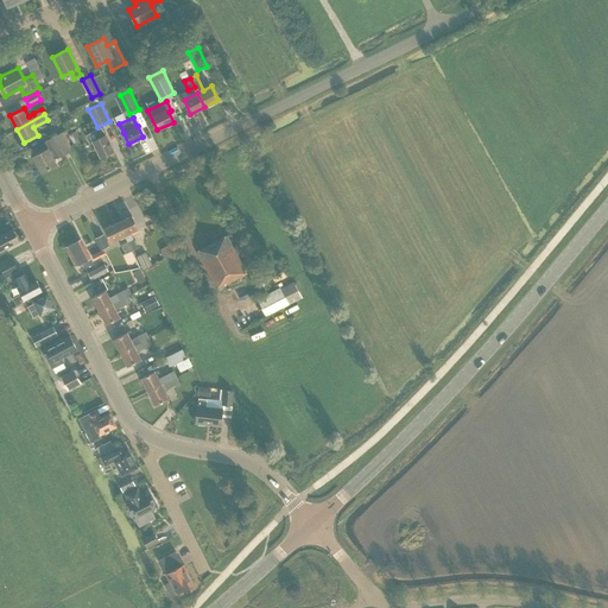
[(101,127),(94,131),(86,135),(89,144),(93,141),(100,158),(114,151),(106,134),(105,134),(101,127)]
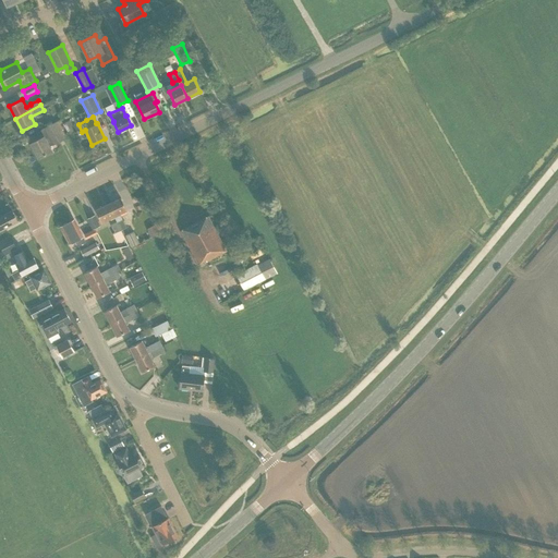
[(38,157),(51,150),(49,146),(53,144),(64,138),(56,122),(45,128),(48,134),(31,143),(38,157)]
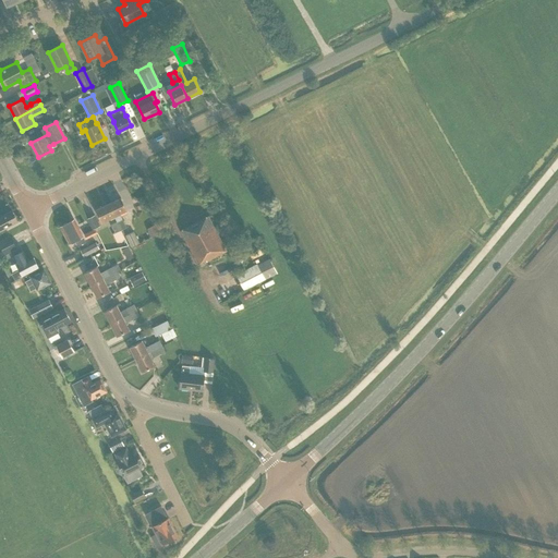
[(117,221),(121,230),(126,228),(120,215),(128,210),(121,197),(108,204),(114,217),(117,221)]
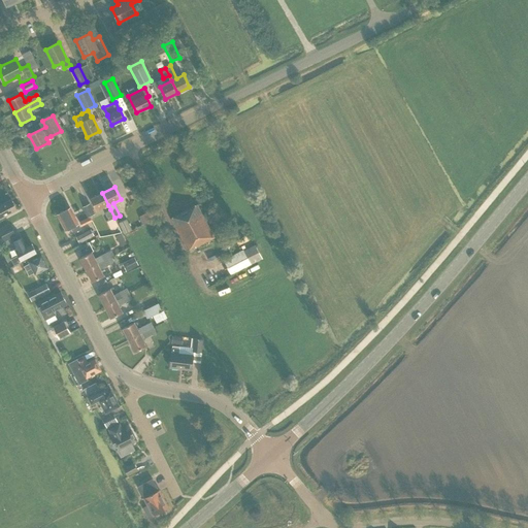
[(96,211),(108,205),(102,193),(91,199),(96,211)]
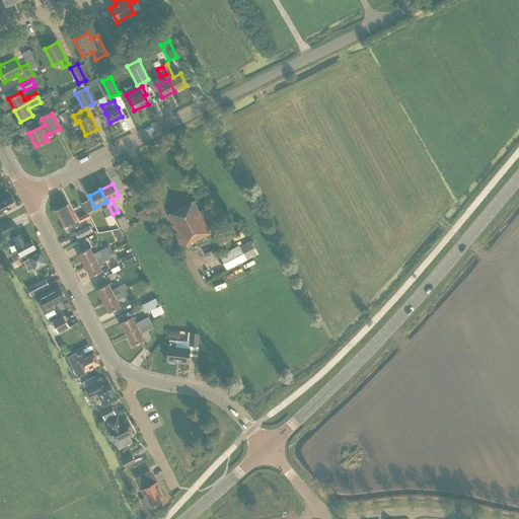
[(0,214),(2,214),(16,206),(11,196),(0,201),(0,214)]
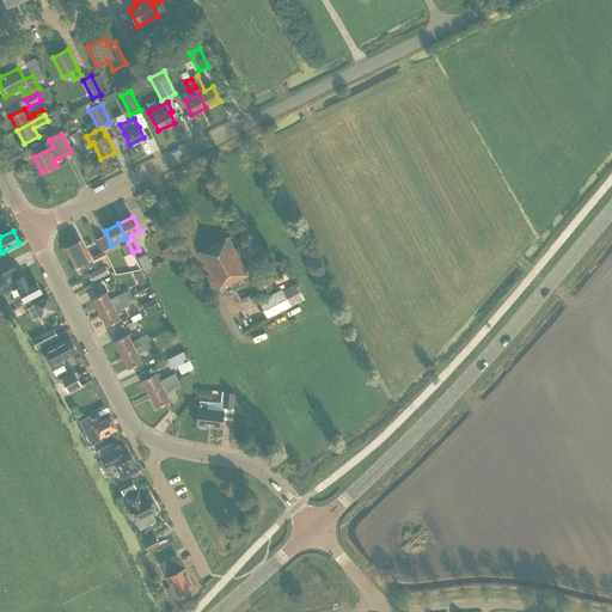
[(104,236),(96,239),(102,252),(110,248),(104,236)]
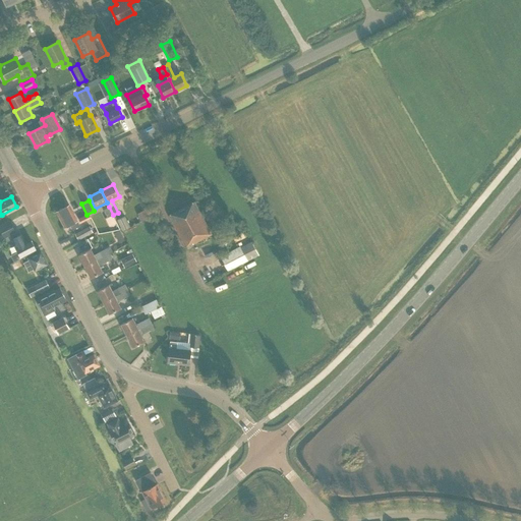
[(194,201),(169,216),(186,248),(212,234),(194,201)]
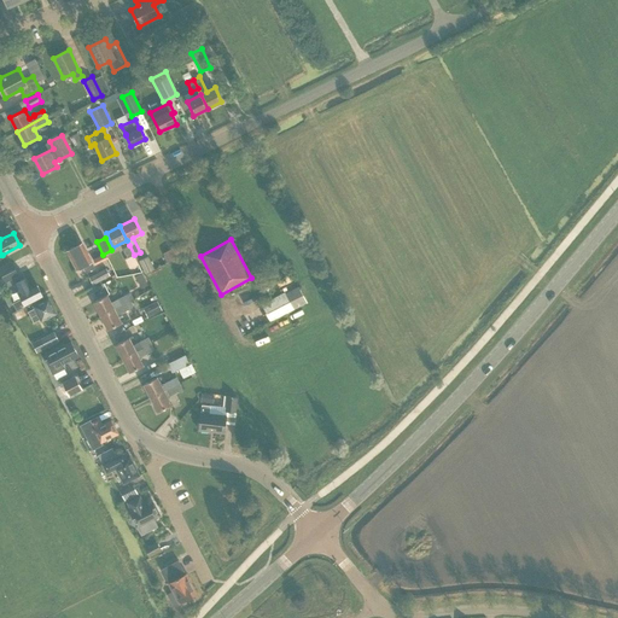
[(95,268),(82,244),(66,251),(76,269),(82,267),(86,273),(95,268)]
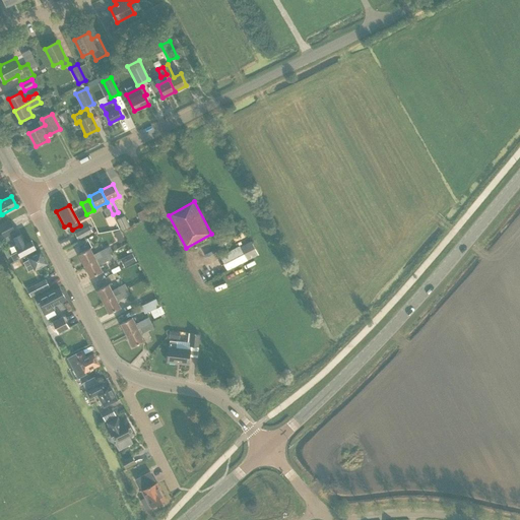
[(113,214),(109,206),(104,209),(107,216),(104,218),(108,226),(117,222),(113,214)]
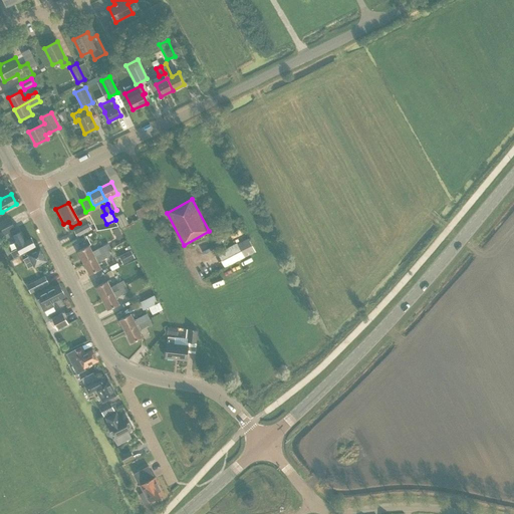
[(129,224),(123,213),(115,217),(120,228),(129,224)]
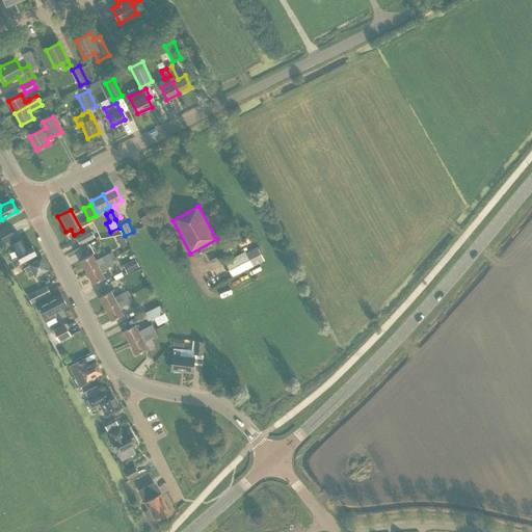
[(16,236),(10,225),(0,230),(0,234),(4,242),(16,236)]
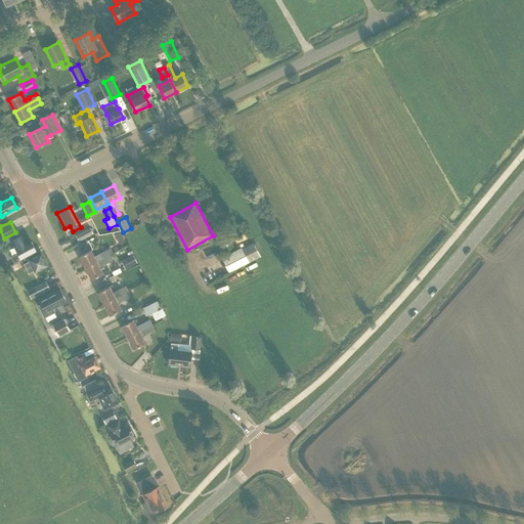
[(90,227),(76,235),(79,242),(93,233),(90,227)]
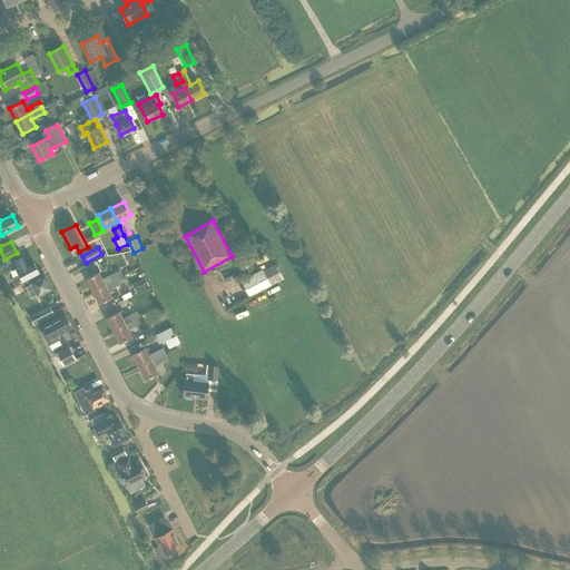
[(20,275),(12,279),(16,286),(40,274),(33,262),(27,265),(22,256),(15,259),(20,268),(17,269),(20,275)]
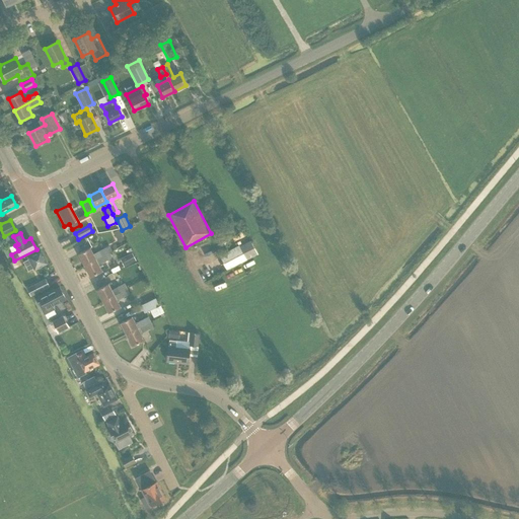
[(250,240),(220,255),(227,270),(257,254),(250,240)]
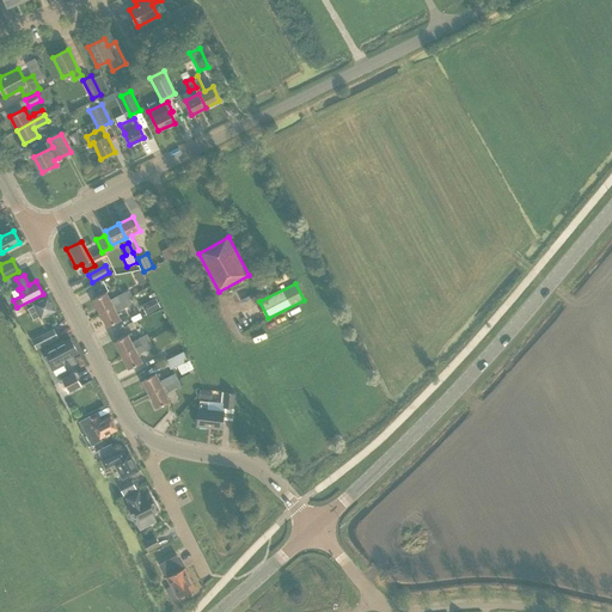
[(93,299),(99,312),(129,298),(132,297),(129,289),(110,299),(106,292),(93,299)]
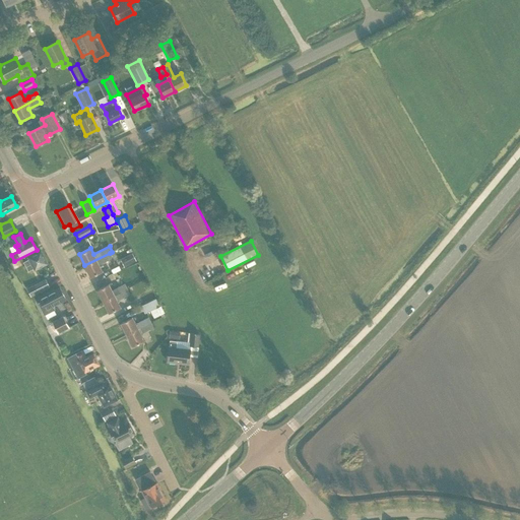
[(47,263),(41,251),(27,258),(28,260),(23,262),(28,271),(33,269),(34,270),(47,263)]
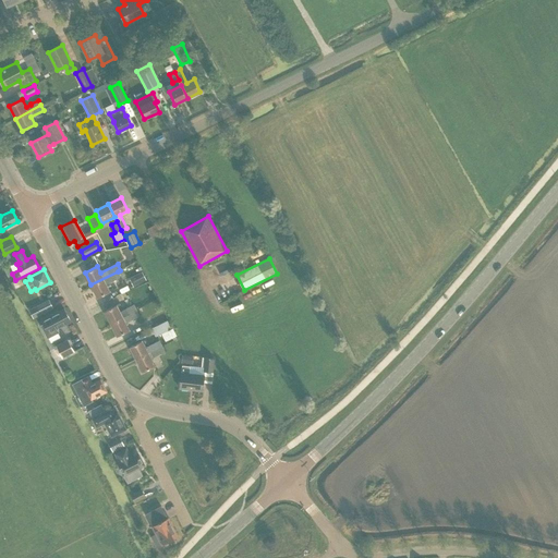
[(120,277),(118,271),(91,284),(97,298),(110,291),(107,284),(120,277)]
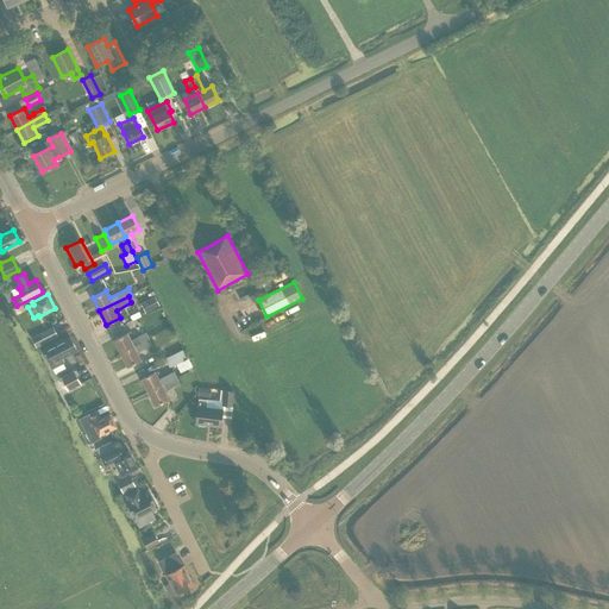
[(162,307),(146,315),(151,325),(167,315),(162,307)]
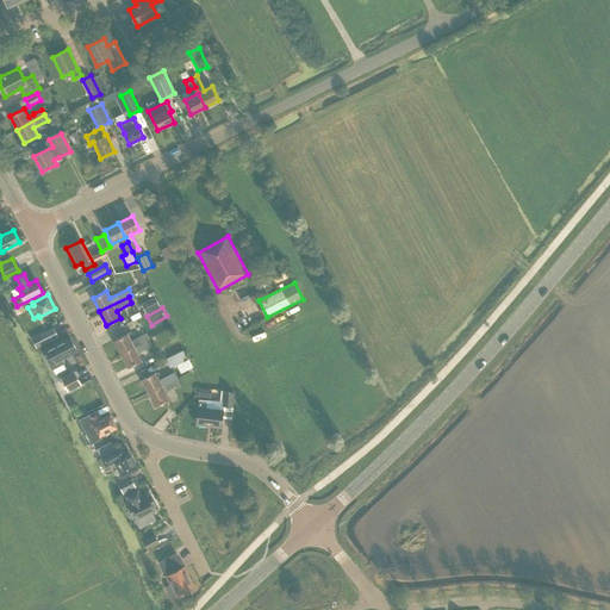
[(55,325),(50,317),(37,324),(42,332),(55,325)]
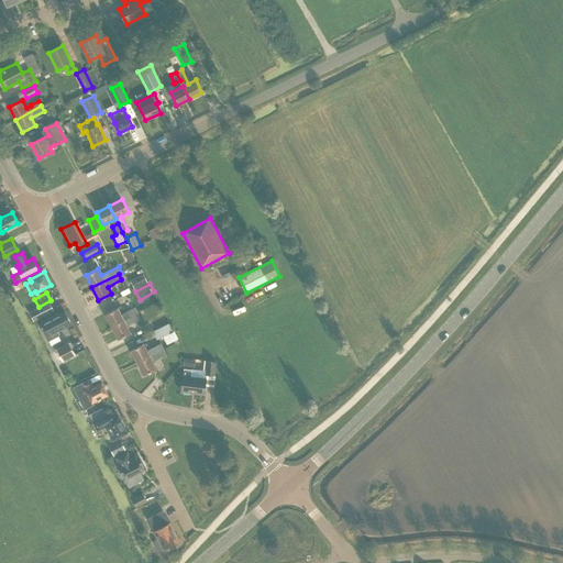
[(42,317),(54,310),(50,302),(37,308),(42,317)]
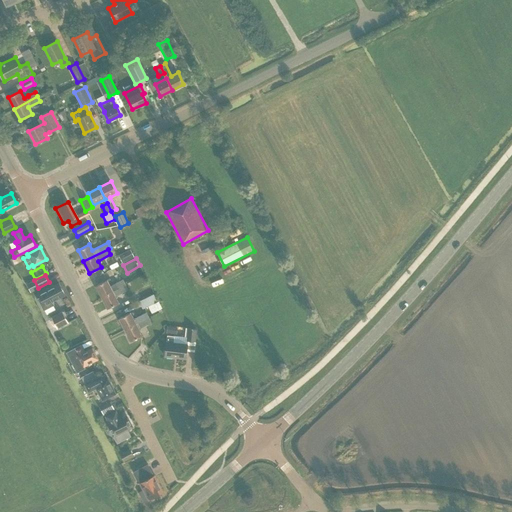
[(96,285),(102,297),(125,285),(123,279),(115,283),(115,285),(111,287),(107,279),(96,285)]
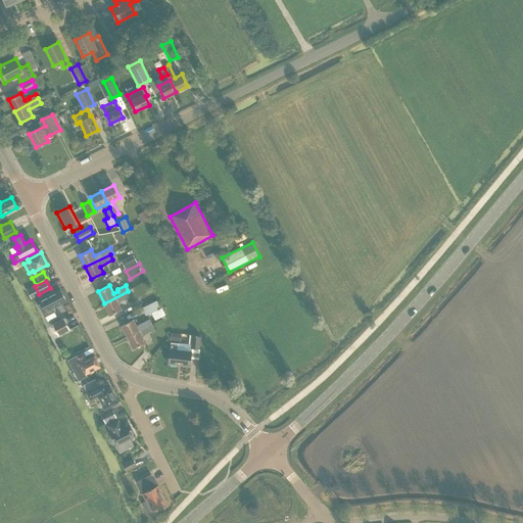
[(36,300),(45,317),(55,312),(53,307),(66,301),(60,289),(54,292),(54,291),(36,300)]
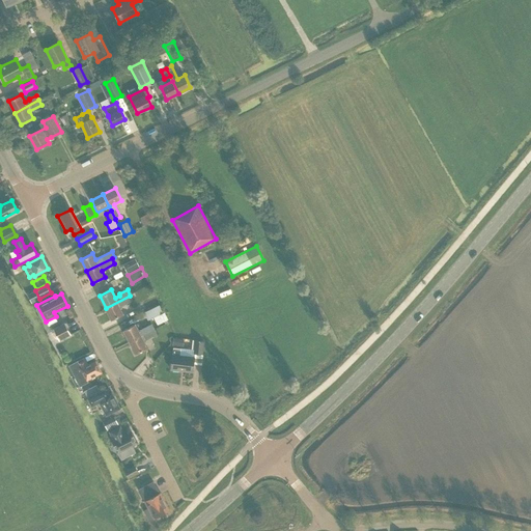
[(133,301),(130,296),(106,308),(111,319),(123,313),(120,307),(133,301)]
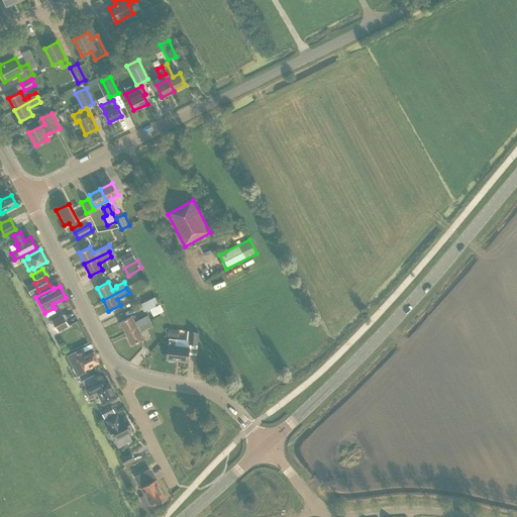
[(159,304),(156,297),(140,304),(144,312),(159,304)]
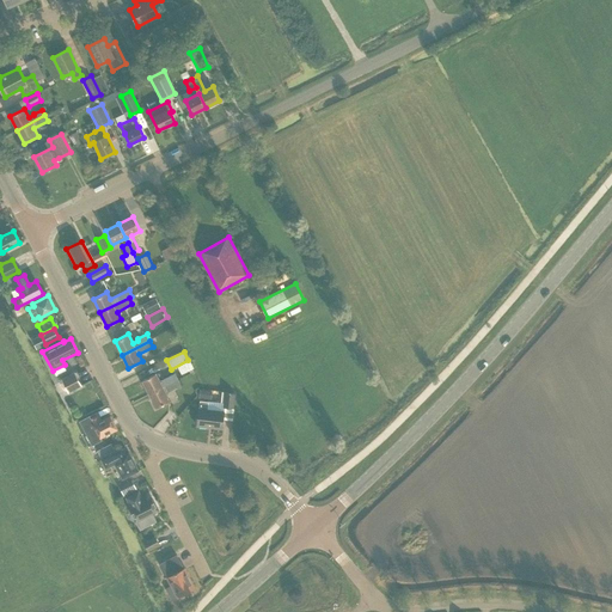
[(62,380),(68,392),(81,386),(74,373),(62,380)]
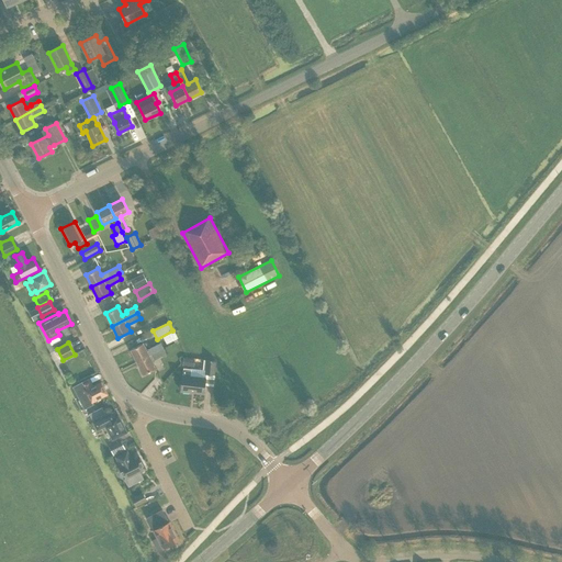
[(131,349),(137,361),(149,356),(164,348),(160,343),(146,350),(143,343),(131,349)]
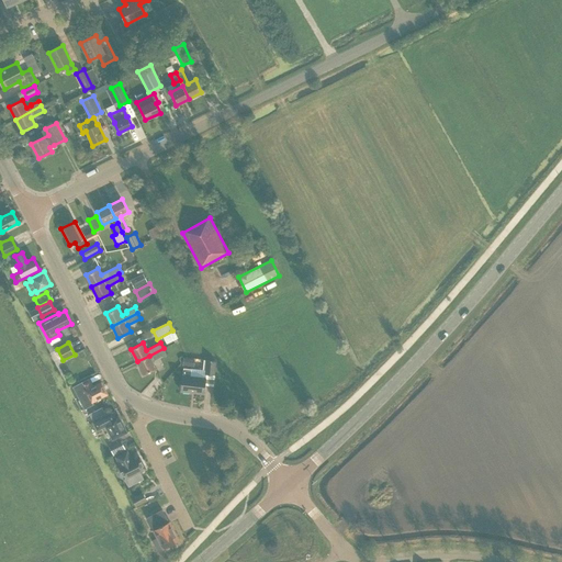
[(137,361),(144,374),(156,368),(152,361),(166,353),(164,348),(149,356),(137,361)]
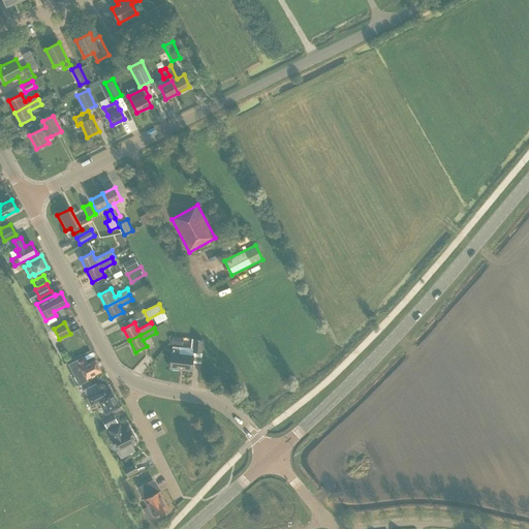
[(191,370),(193,351),(201,352),(203,340),(191,339),(190,348),(173,346),(170,368),(191,370)]
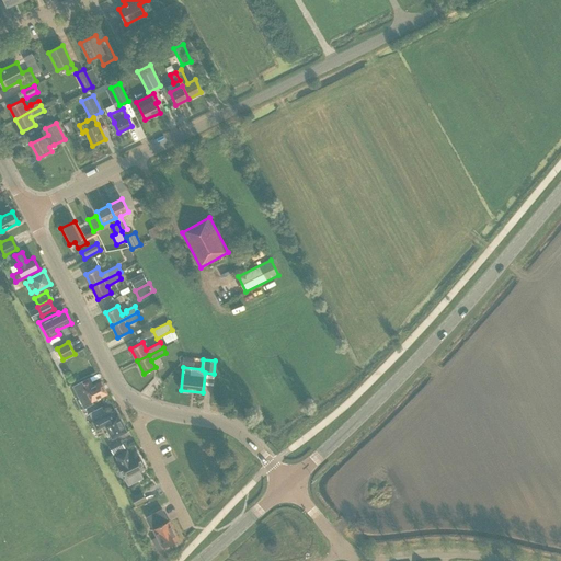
[(72,386),(84,409),(93,403),(92,401),(107,393),(101,381),(93,386),(90,379),(83,384),(82,381),(72,386)]
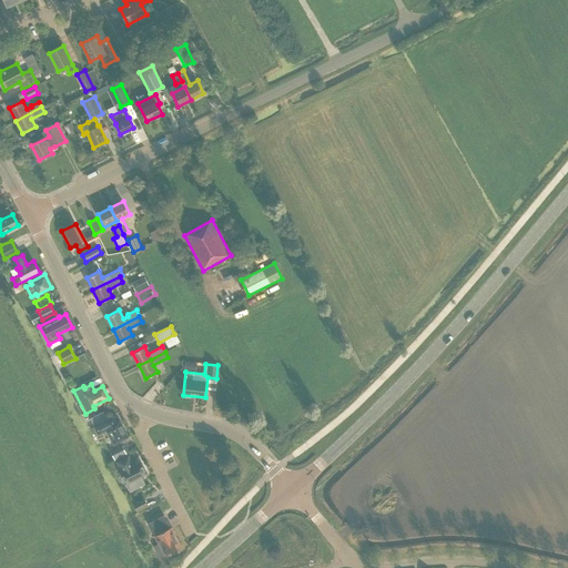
[(107,430),(113,444),(129,437),(120,419),(117,422),(113,416),(93,426),(98,435),(107,430)]
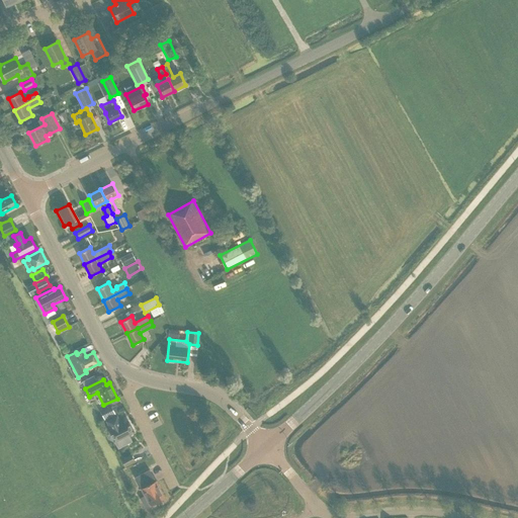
[(115,419),(107,423),(111,431),(108,432),(113,442),(134,432),(128,422),(119,427),(115,419)]
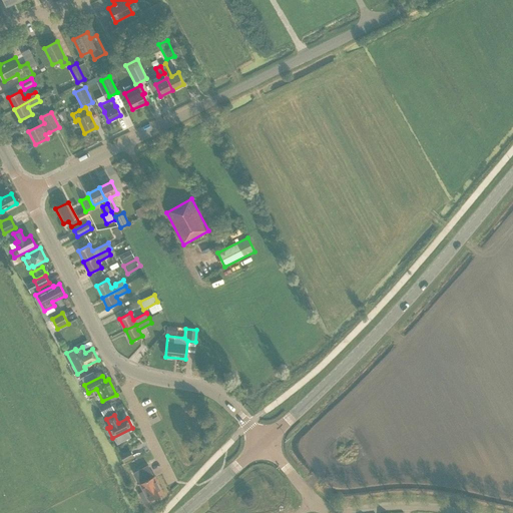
[(134,458),(130,450),(120,455),(124,462),(134,458)]
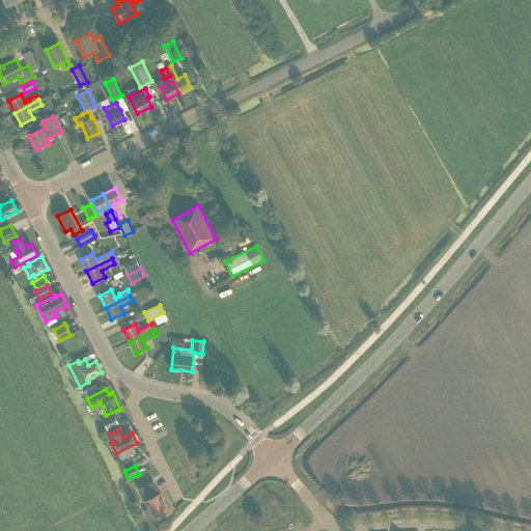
[(143,510),(148,521),(154,519),(169,510),(161,493),(160,494),(154,481),(139,488),(148,508),(143,510)]
